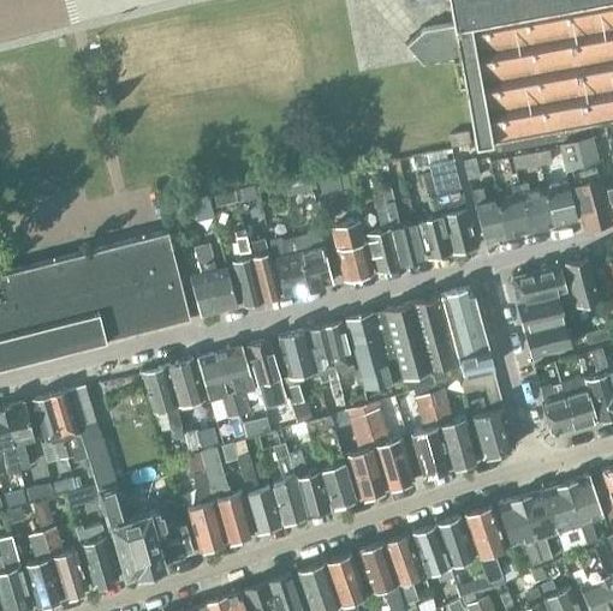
[(612,0),(402,0),(403,0),(405,3),(408,4),(411,4),(420,3),(420,4),(439,0),(448,0),(454,25),(426,31),(408,46),(423,65),(454,59),(459,85),(465,84),(476,147),(501,142),(504,151),(557,142),(555,132),(612,120),(612,0)]
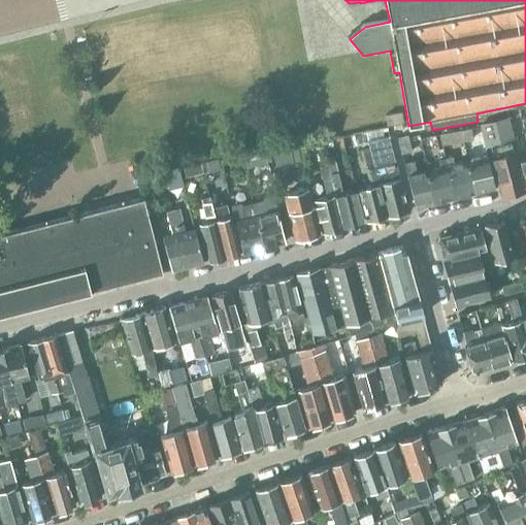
[(404,125),(403,115),(387,118),(389,128),(404,125)]
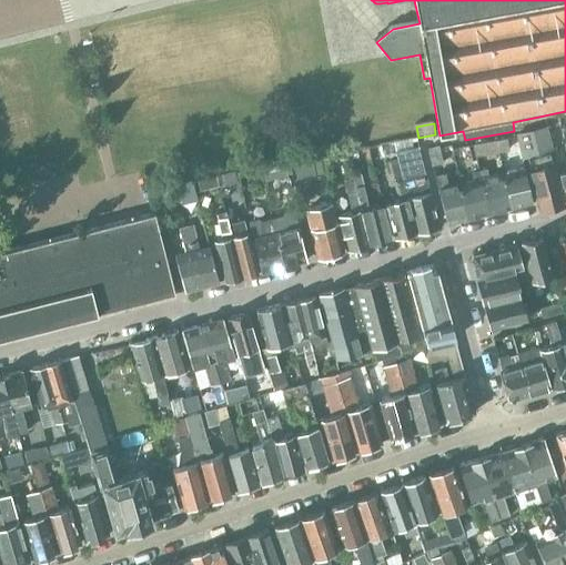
[(528,160),(529,162),(543,214),(565,208),(555,169),(559,168),(548,130),(518,138),(524,161),(528,160)]
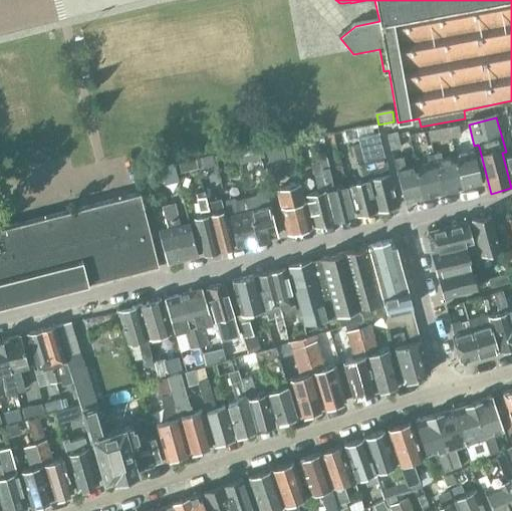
[(460,128),(443,131),(445,141),(462,138),(460,128)]
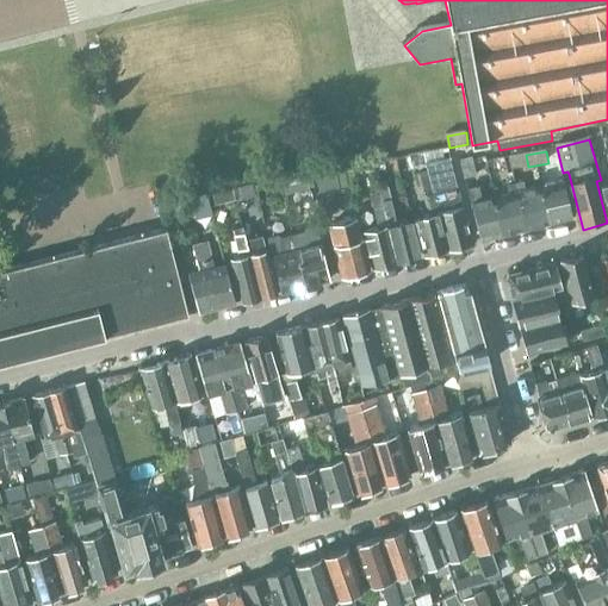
[(477,176),(475,164),(473,160),(470,160),(469,155),(460,157),(461,162),(463,167),(466,179),(477,176)]
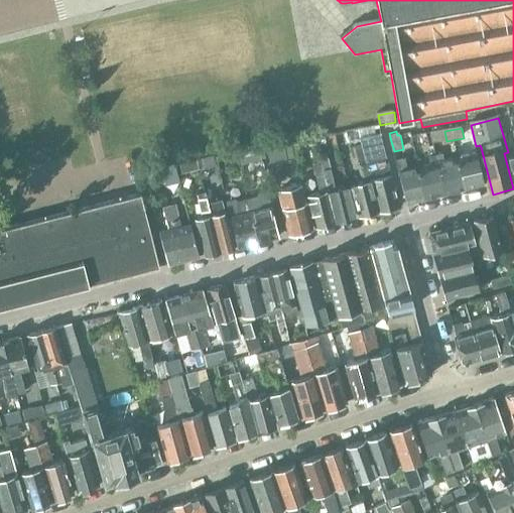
[(446,141),(444,131),(431,134),(433,144),(446,141)]
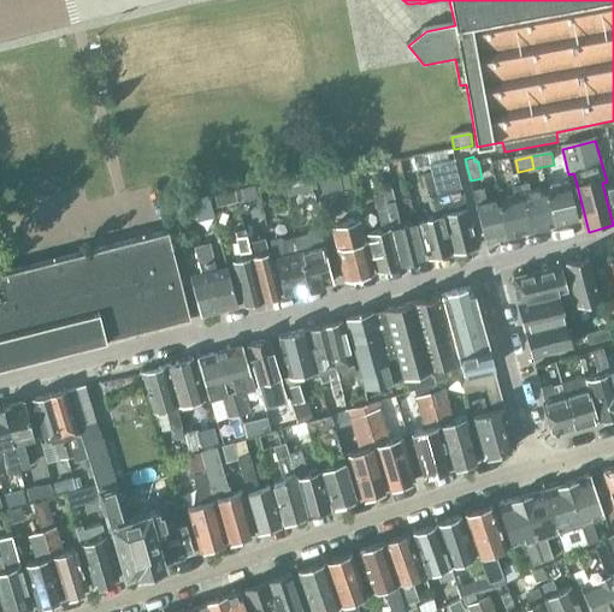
[(431,166),(434,176),(454,254),(454,255),(478,249),(468,211),(467,211),(455,161),(431,166)]
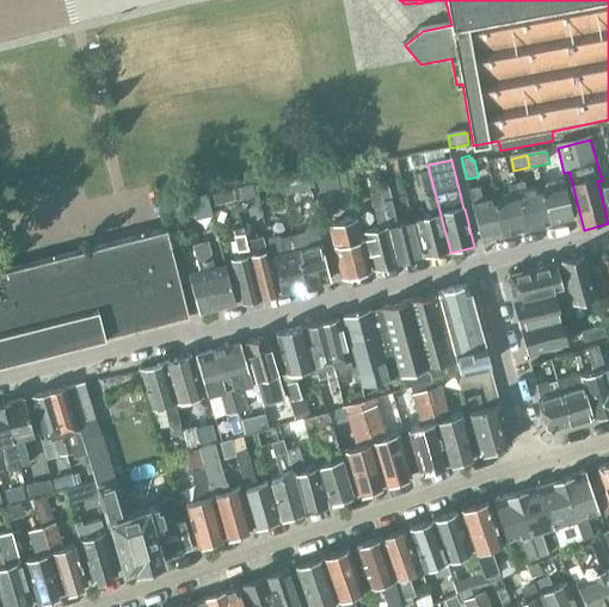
[(309,177),(311,186),(317,209),(331,205),(327,193),(337,191),(333,173),(309,177)]
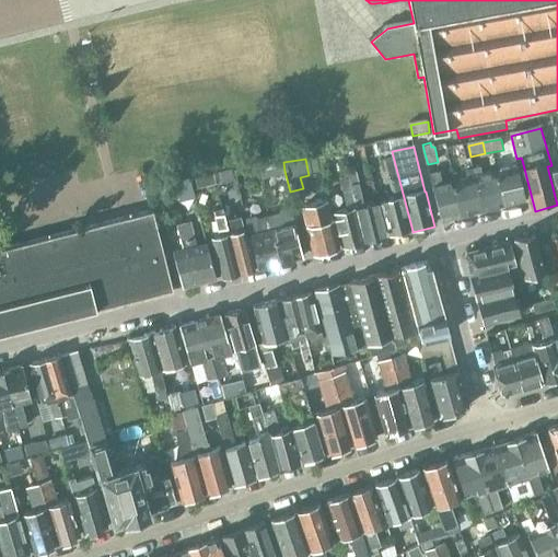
[(413,231),(394,160),(384,162),(395,199),(382,202),(391,236),(413,231)]
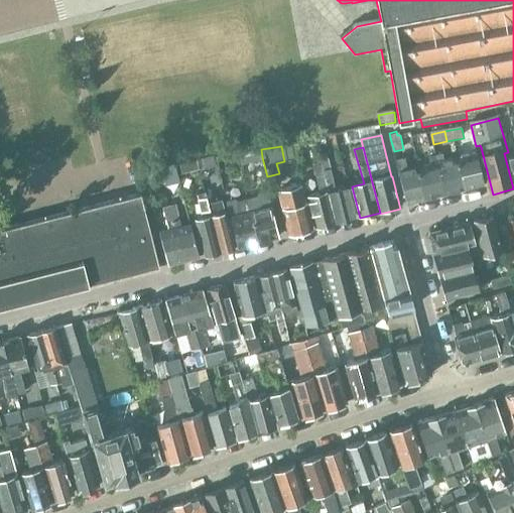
[(238,153),(240,163),(241,168),(262,164),(259,150),(238,153)]
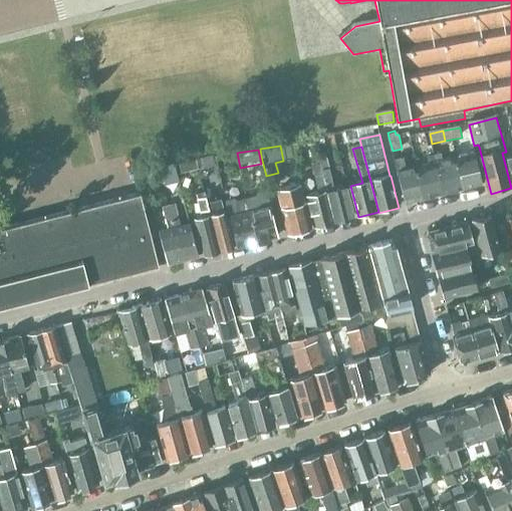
[(444,153),(435,156),(445,195),(464,191),(456,159),(446,162),(444,153)]
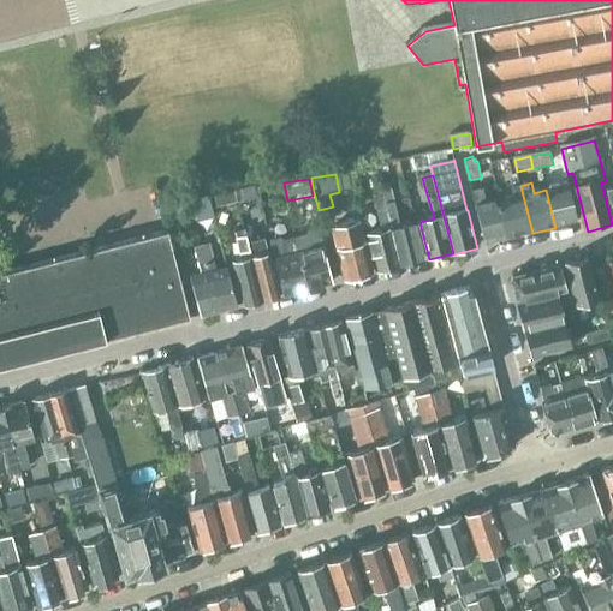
[(569,185),(546,190),(555,228),(578,222),(569,185)]
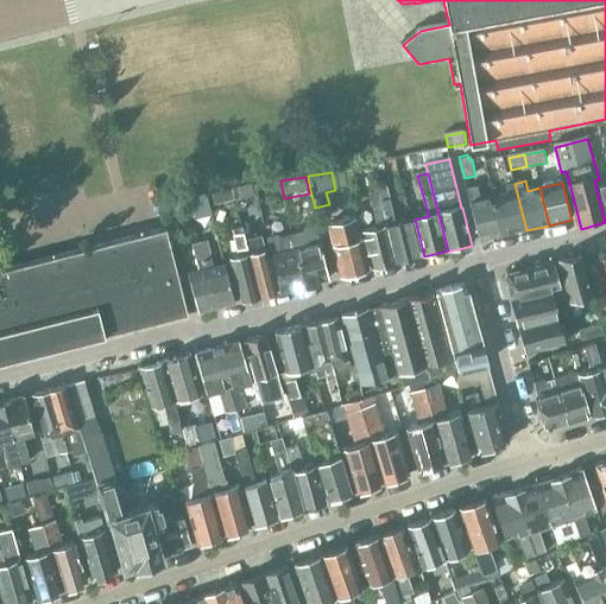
[(509,196),(493,199),(503,236),(526,230),(515,184),(506,186),(509,196)]
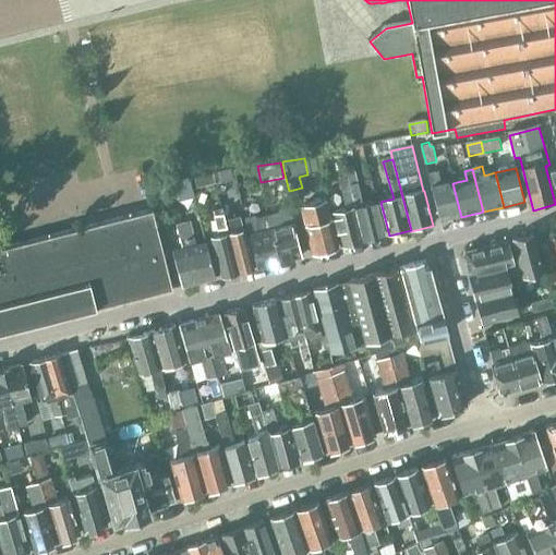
[(216,175),(220,193),(231,191),(231,188),(237,186),(234,176),(231,177),(229,171),(216,175)]
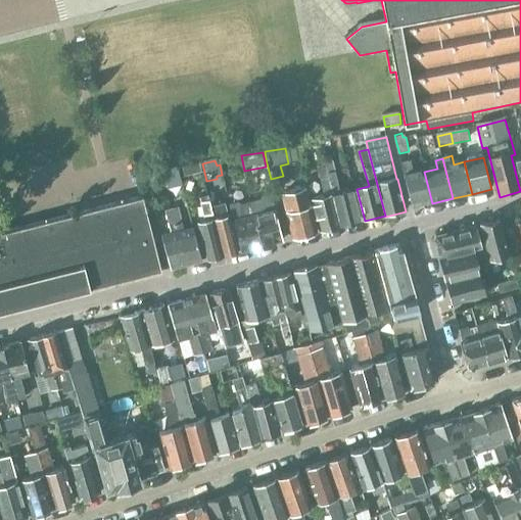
[(325,163),(326,166),(341,227),(362,222),(353,190),(341,193),(333,161),(325,163)]
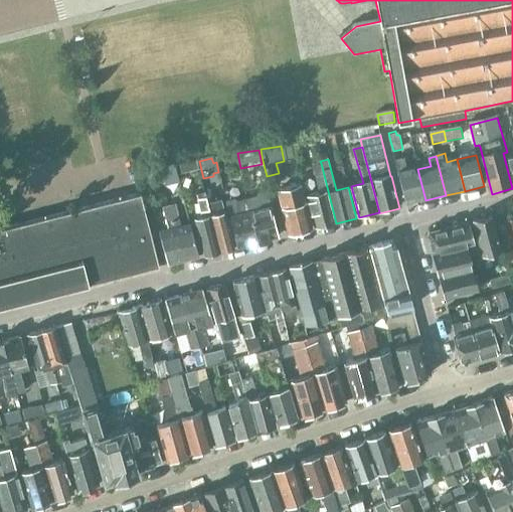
[(180,164),(182,175),(200,171),(198,161),(180,164)]
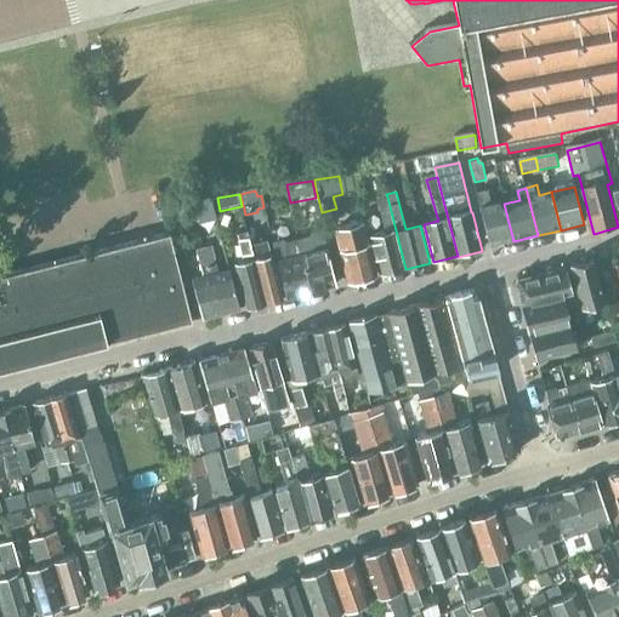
[(405,269),(387,196),(378,199),(386,234),(372,238),(381,275),(405,269)]
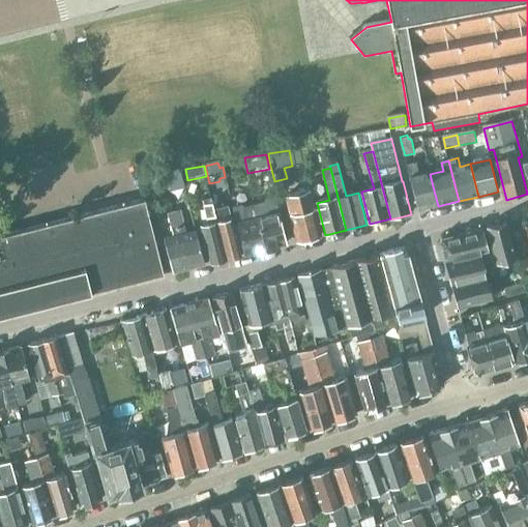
[(438,206),(430,174),(418,177),(415,169),(409,171),(411,179),(410,179),(418,211),(438,206)]
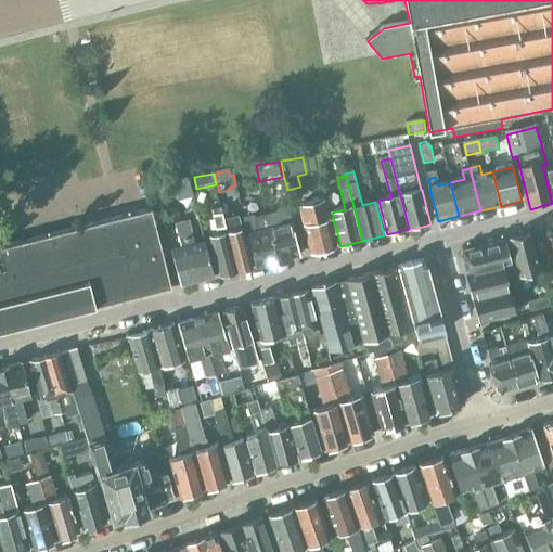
[(190,178),(172,181),(178,203),(195,199),(190,178)]
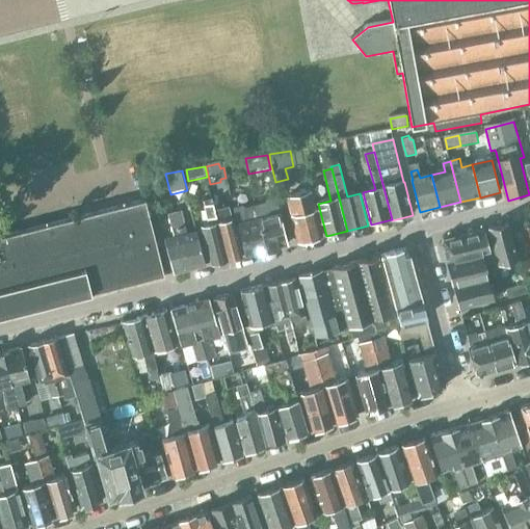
[(166,178),(150,182),(154,199),(170,194),(166,178)]
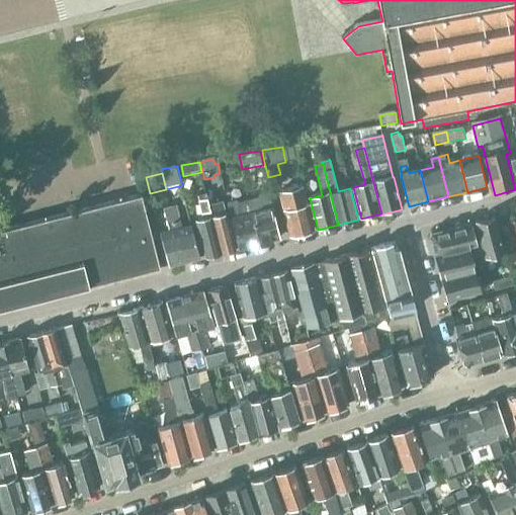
[(309,205),(304,187),(280,193),(282,203),(284,210),(291,237),(315,231),(309,205)]
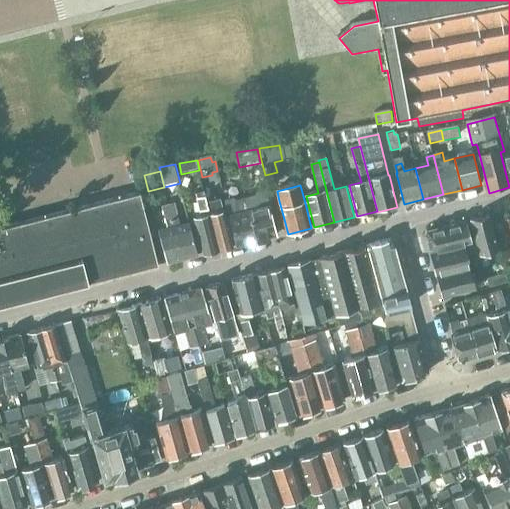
[(211,191),(204,193),(219,252),(234,248),(224,211),(214,214),(213,209),(215,209),(216,210),(225,208),(221,192),(212,194),(211,191)]
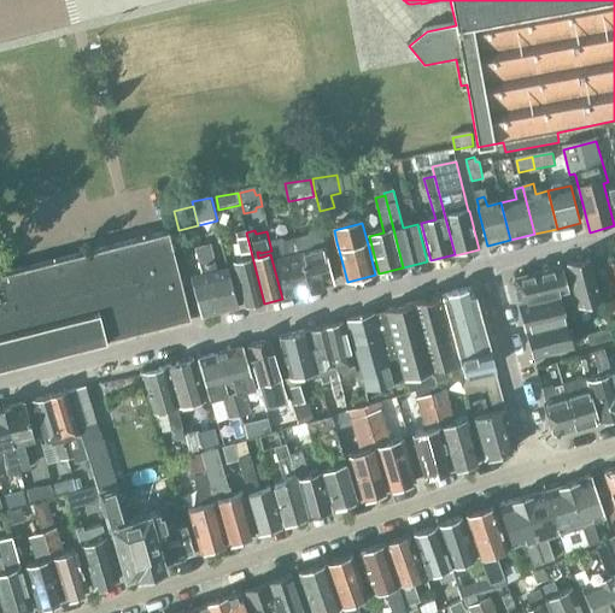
[(314,251),(302,254),(311,292),(335,286),(321,230),(310,234),(314,251)]
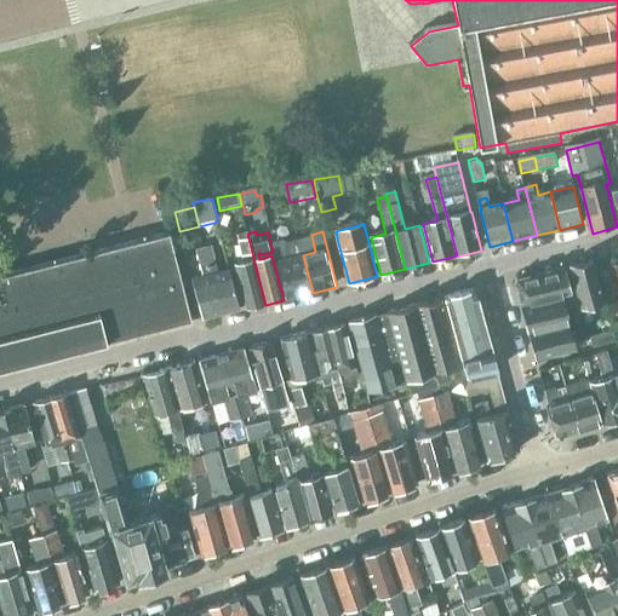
[(265,305),(247,234),(239,236),(245,263),(236,265),(247,309),(265,305)]
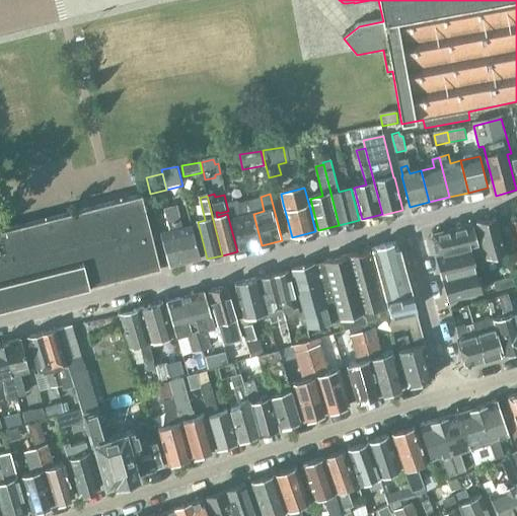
[(0,310),(16,307),(21,306),(21,305),(40,301),(45,300),(63,295),(64,295),(68,294),(87,289),(91,288),(161,270),(151,228),(160,226),(157,214),(148,216),(143,197),(0,232),(0,310)]
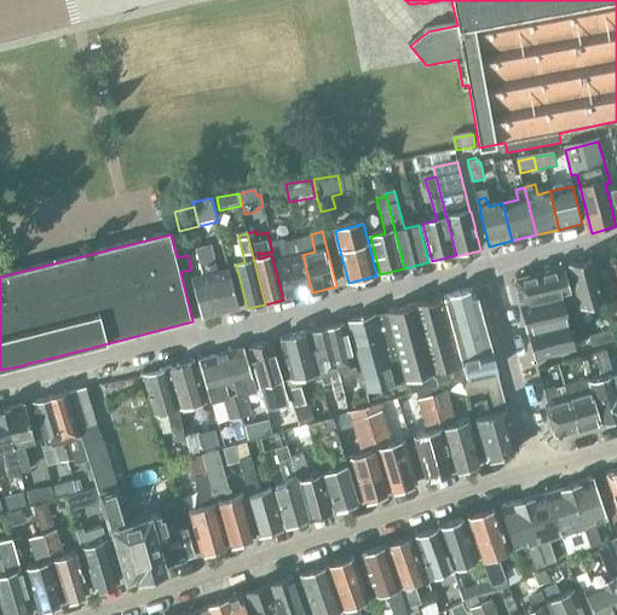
[(312,293),(303,255),(289,259),(284,241),(272,243),(287,299),(312,293)]
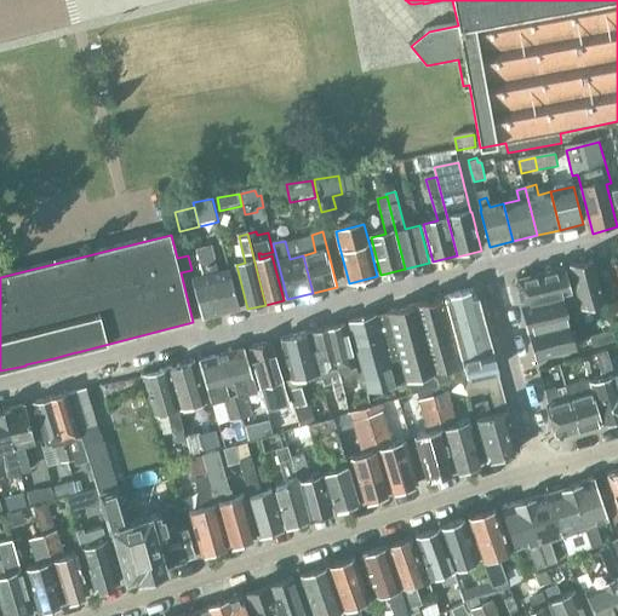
[(212,247),(205,248),(222,316),(241,311),(230,270),(219,274),(212,247)]
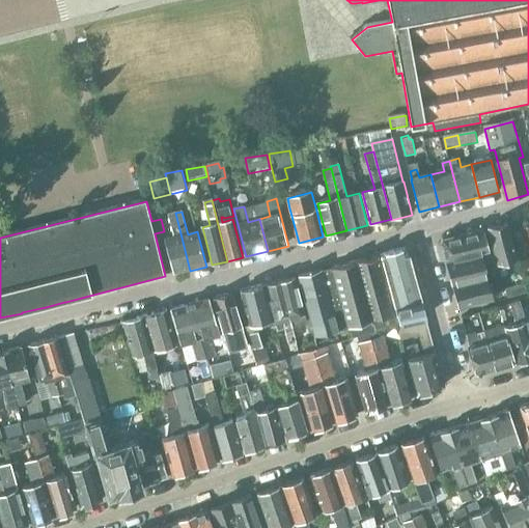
[(190,271),(175,213),(168,215),(174,238),(165,240),(174,274),(190,271)]
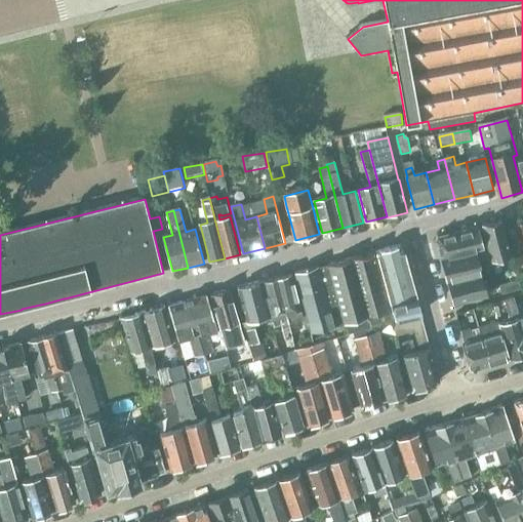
[(482,228),(492,264),(512,257),(503,223),(482,228)]
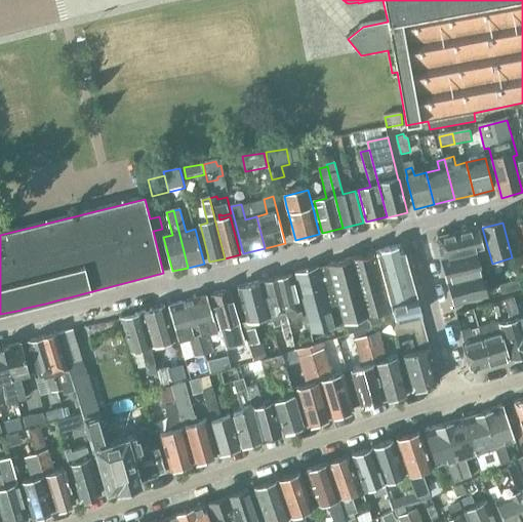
[(442,264),(477,253),(485,251),(478,228),(438,238),(436,242),(442,264)]
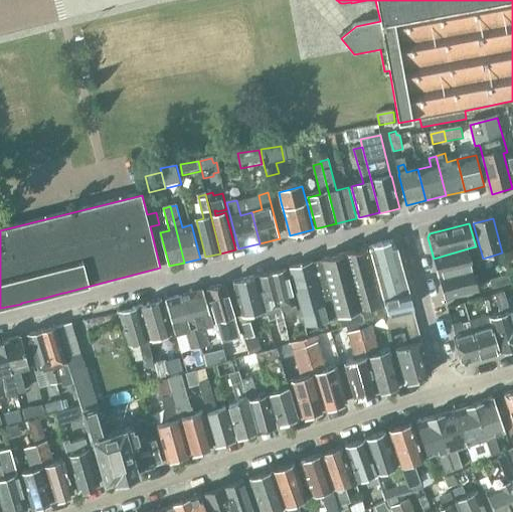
[(392,242),(370,248),(387,316),(413,309),(396,245),(392,242)]
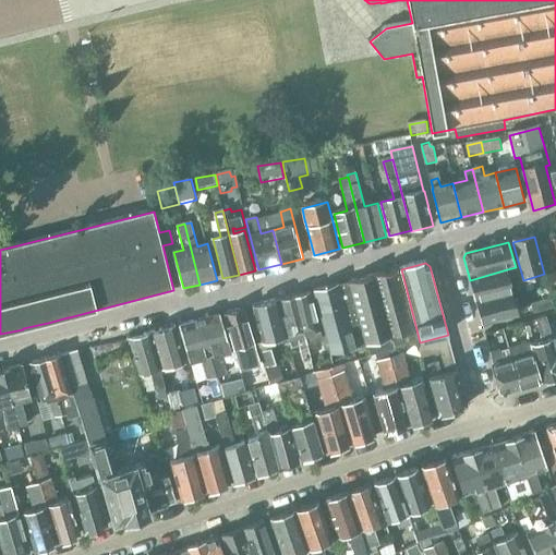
[(350,282),(350,284),(367,346),(393,339),(395,350),(420,342),(401,269),(350,282)]
